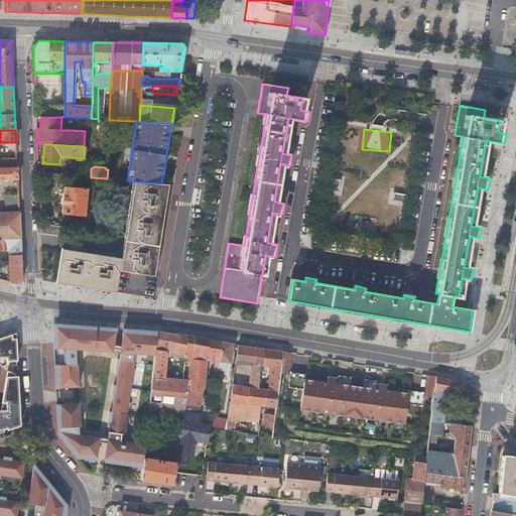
[(0,179),(18,179),(17,167),(1,168),(0,167),(0,179)]
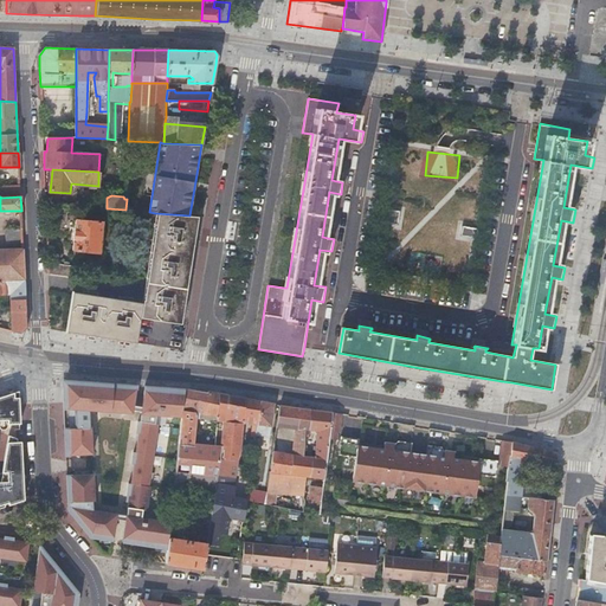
[(149,311),(149,320),(181,324),(184,309),(184,310),(185,302),(188,275),(189,275),(191,266),(189,266),(194,238),(197,231),(195,231),(198,217),(189,216),(155,213),(143,303),(130,302),(129,308),(149,311)]
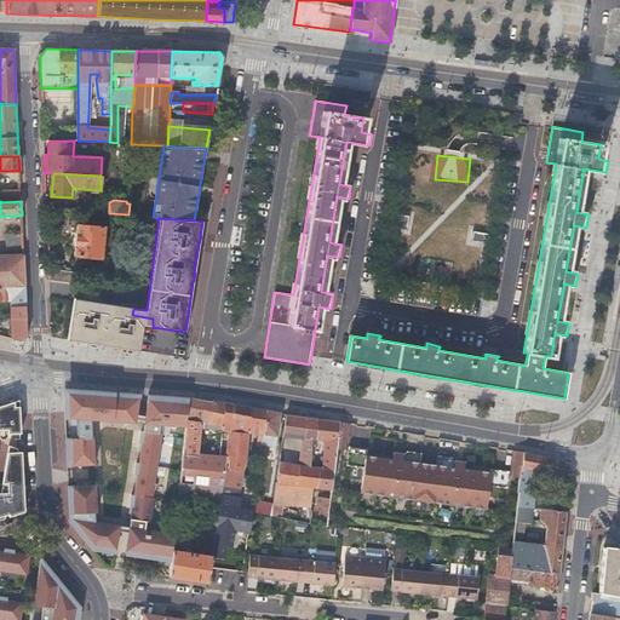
[(74,256),(103,258),(105,228),(78,224),(74,256)]
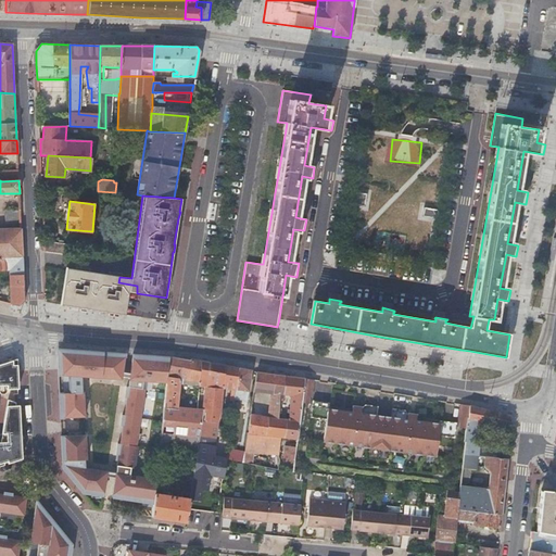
[(0,256),(23,256),(20,210),(7,211),(8,229),(0,229),(0,256)]
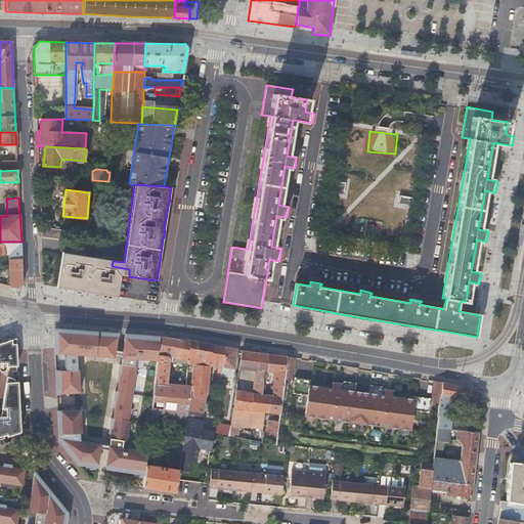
[(41,228),(42,237),(68,241),(70,233),(57,231),(57,230),(41,228)]
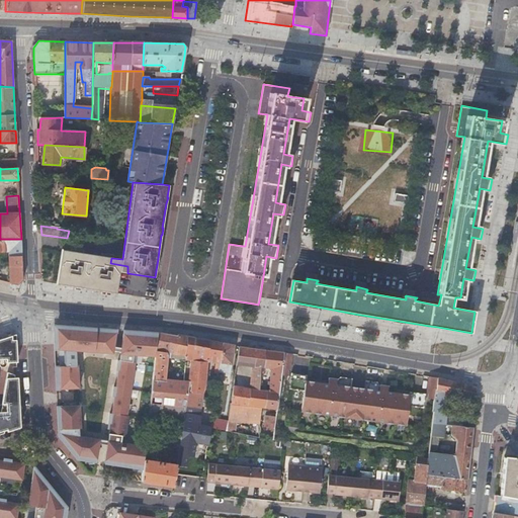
[(0,272),(0,280),(4,282),(17,285),(21,281),(23,279),(21,239),(0,239),(0,251),(8,252),(9,273),(0,272)]
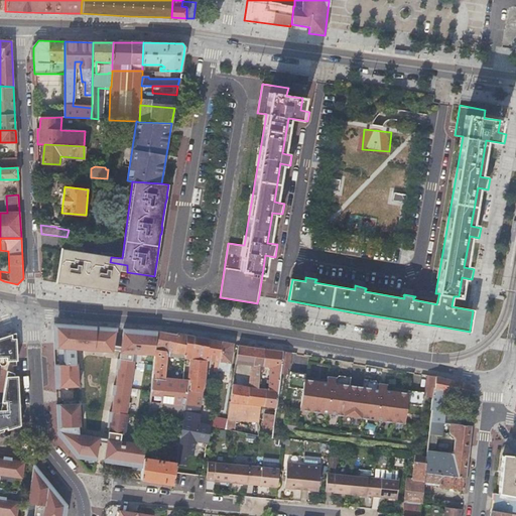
[(120,271),(127,272),(127,265),(110,262),(111,257),(61,249),(56,283),(56,284),(117,293),(120,271)]
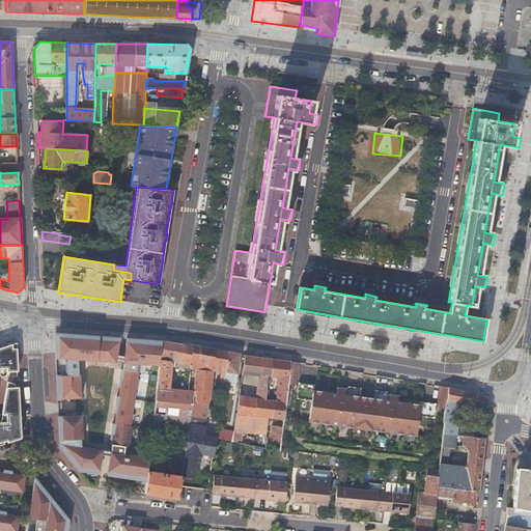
[(0,279),(9,280),(8,258),(0,257),(0,279)]
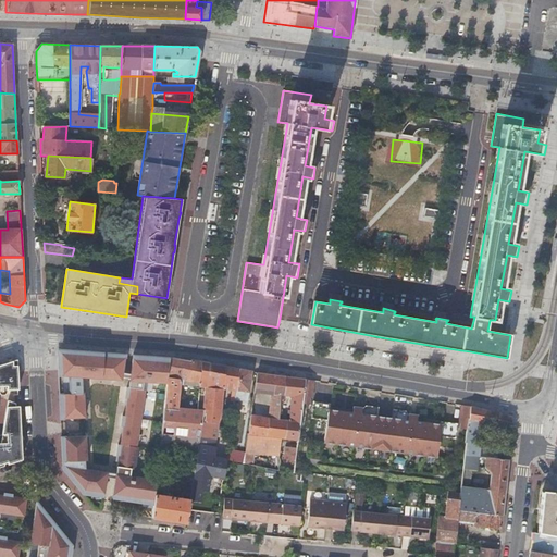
[(331,292),(330,299),(342,301),(343,294),(331,292)]
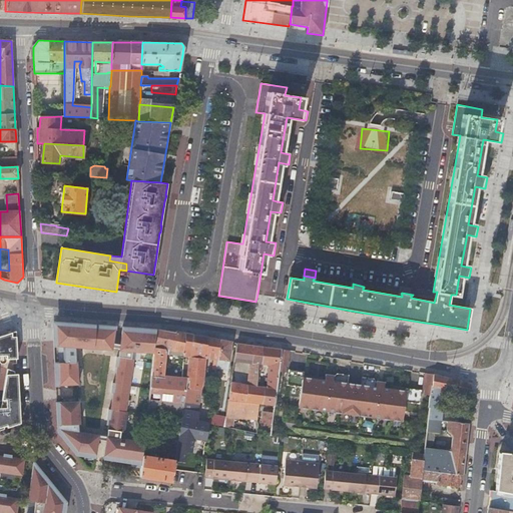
[(354,278),(353,284),(364,287),(365,280),(354,278)]
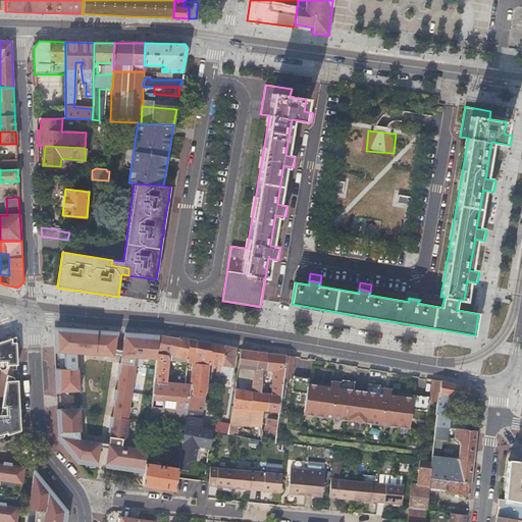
[(410,291),(409,298),(420,300),(421,293),(410,291)]
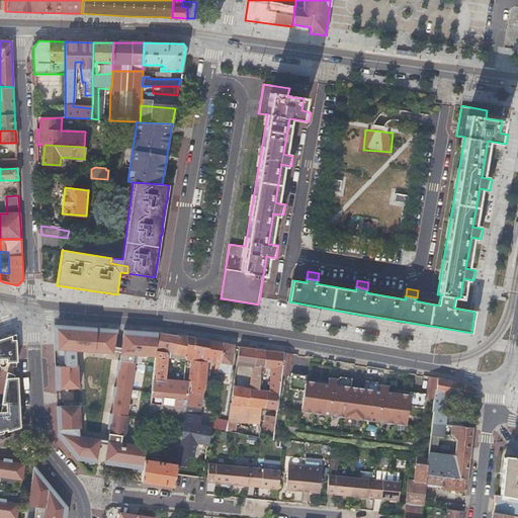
[(56,373),(57,389),(79,387),(78,365),(77,365),(77,350),(113,352),(116,329),(57,325),(57,332),(53,331),(54,344),(55,348),(64,349),(65,366),(59,366),(60,372),(56,373)]
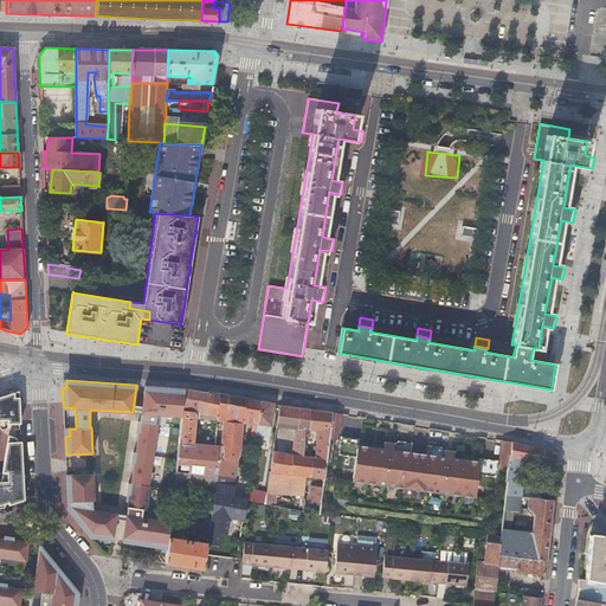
[(135,463),(131,482),(149,484),(158,424),(155,423),(156,414),(184,416),(187,388),(144,386),(140,420),(139,420),(136,432),(139,432),(136,451),(134,451),(133,463),(135,463)]
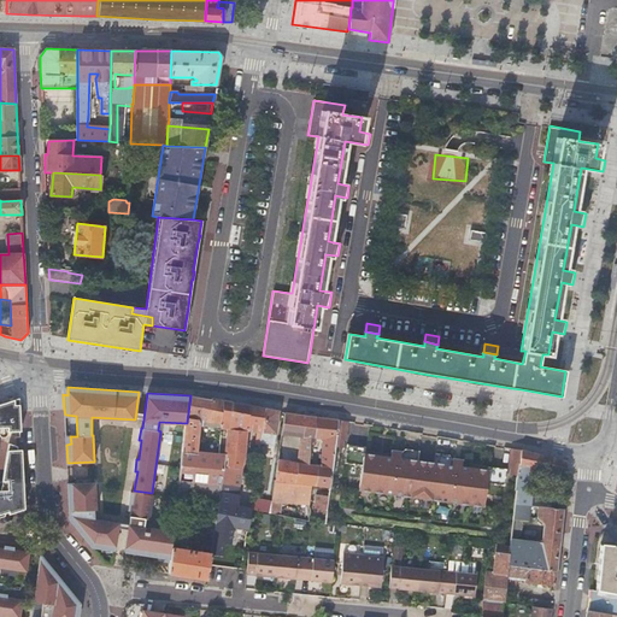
[(0,401),(0,424),(4,424),(4,429),(18,428),(17,395),(0,401)]
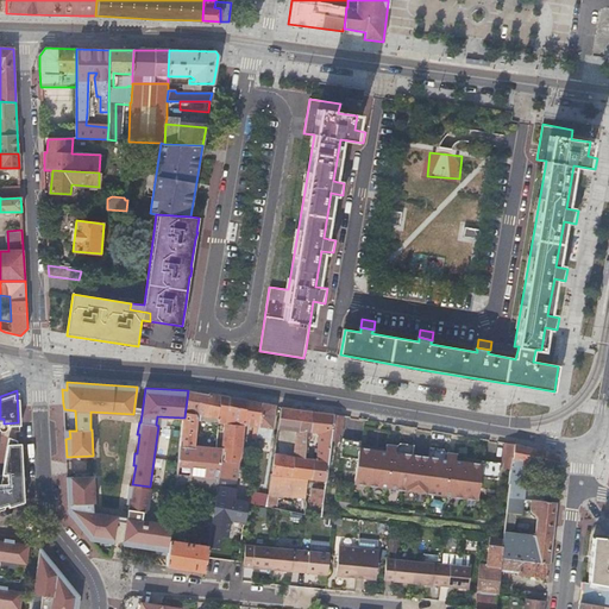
[(180,458),(179,469),(177,473),(218,477),(223,449),(221,449),(215,447),(194,445),(198,416),(206,418),(205,424),(212,424),(212,418),(219,419),(218,424),(225,424),(226,422),(231,396),(214,393),(209,391),(208,394),(200,393),(188,390),(184,418),(180,458)]
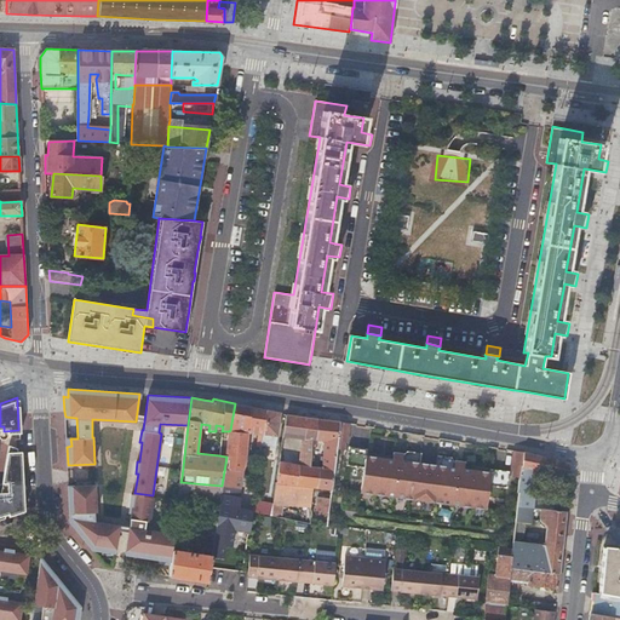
[(267,409),(235,403),(230,430),(229,431),(248,432),(250,431),(258,432),(257,443),(262,445),(267,409)]
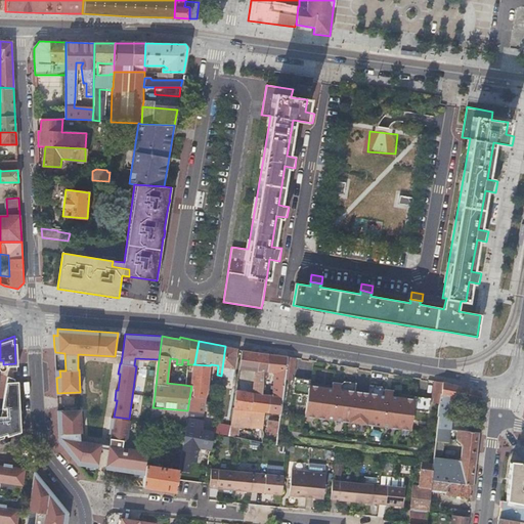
[(236,348),(225,346),(221,376),(232,377),(236,348)]
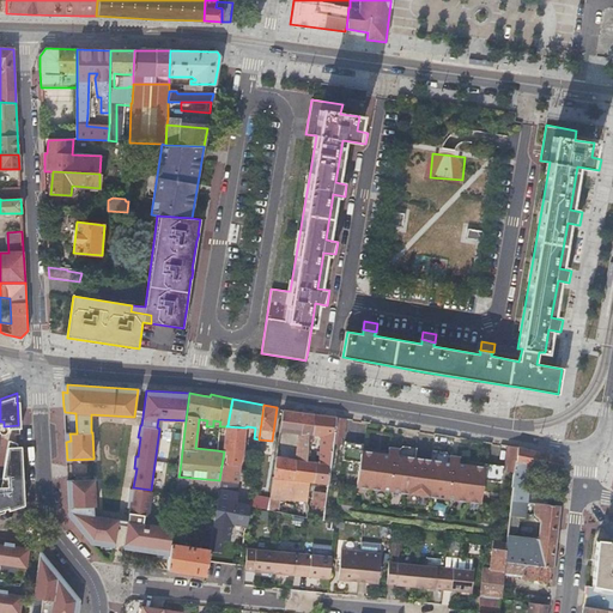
[(269,498),(268,508),(279,510),(281,511),(283,499),(299,501),(297,515),(307,516),(308,508),(307,501),(310,481),(313,461),(308,460),(309,438),(311,438),(313,434),(315,413),(298,412),(283,410),(280,424),(301,426),(297,459),(281,456),(281,454),(277,453),(273,475),(273,477),(269,498)]
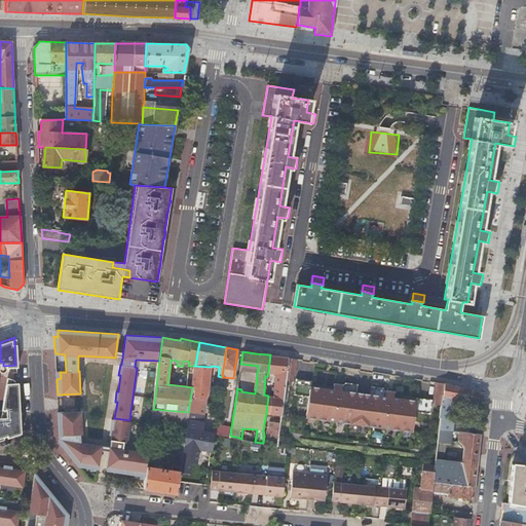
[(268,396),(266,413),(282,415),(286,380),(289,357),(279,355),(270,354),(268,372),(275,373),(274,397),(268,396)]
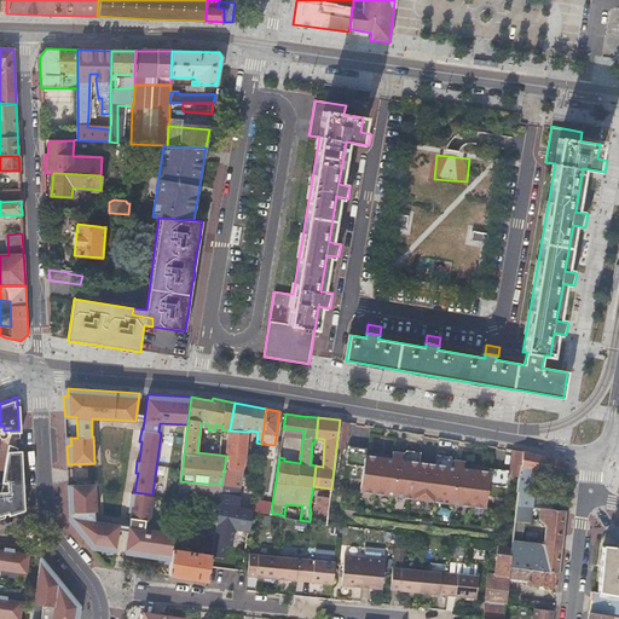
[(347,440),(350,422),(347,421),(340,420),(336,447),(343,447),(345,440),(347,440)]
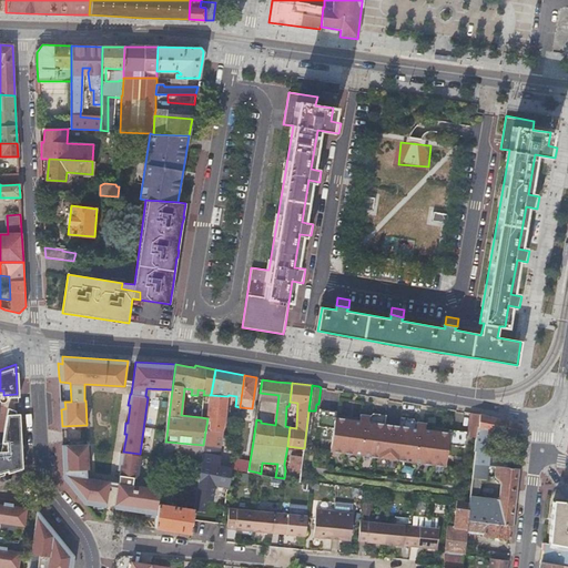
[(206,418),(208,418),(224,417),(227,396),(210,395),(208,412),(206,418)]
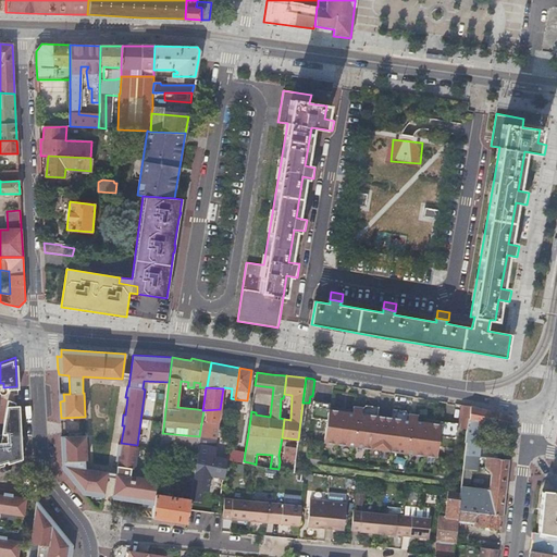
[(5,407),(17,408),(17,404),(14,403),(14,398),(7,397),(5,407)]
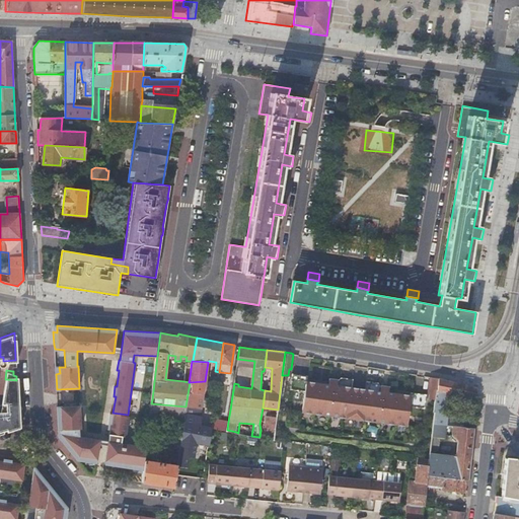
[(307,380),(307,378),(307,375),(292,372),(290,388),(304,390),(302,411),(406,425),(410,405),(424,406),(426,393),(410,391),(410,394),(388,391),(388,388),(388,385),(380,384),(378,381),(366,379),(366,380),(367,380),(366,388),(350,386),(351,378),(353,378),(341,376),(338,379),(338,378),(329,377),(328,381),(328,383),(307,380)]
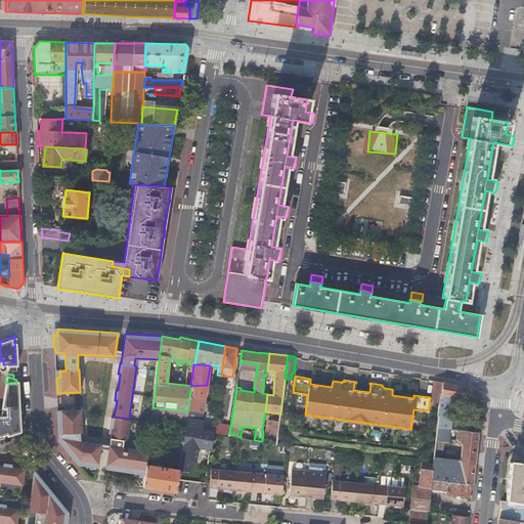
[(441,392),(442,382),(436,381),(435,380),(432,394),(434,394),(433,401),(439,402),(441,392)]
